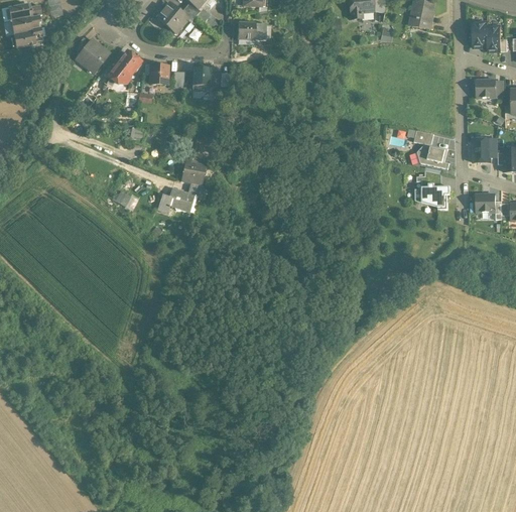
[(181,10),(169,0),(156,14),(164,20),(178,32),(184,26),(182,24),(187,17),(189,19),(190,18),(180,10),(181,10)]
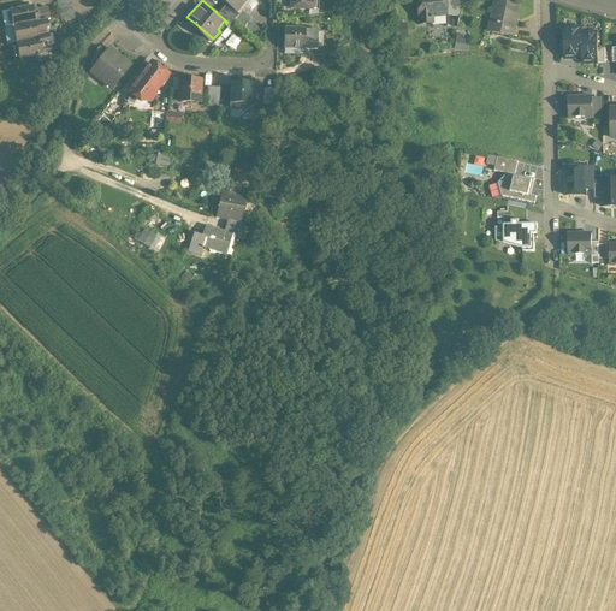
[(235,9),(225,0),(220,6),(232,16),(237,10),(235,7),(235,9)]
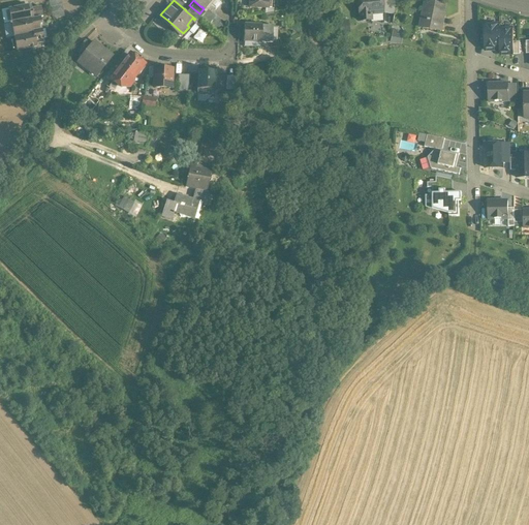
[(359,0),(360,16),(371,14),(370,8),(382,7),(381,0),(359,0)]
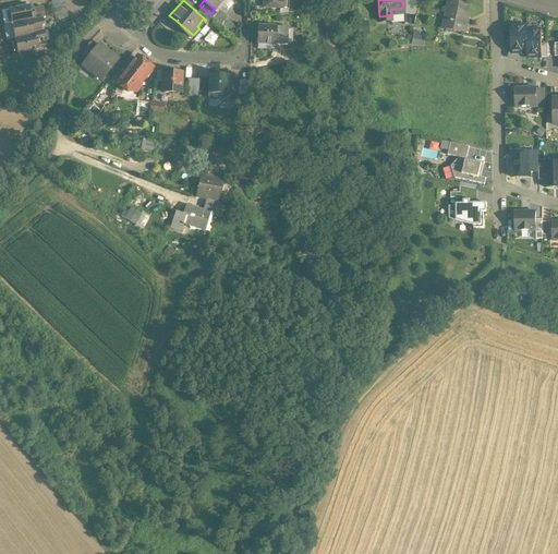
[(402,0),(403,8),(416,11),(417,0),(402,0)]
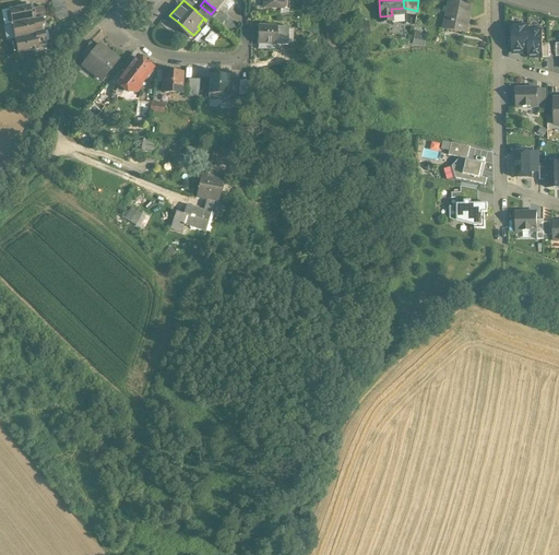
[(472,2),(461,0),(448,0),(447,7),(450,8),(447,26),(466,31),(472,2)]
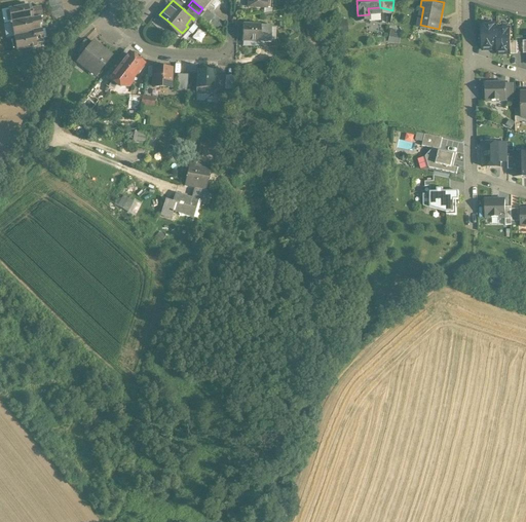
[(62,1),(49,3),(51,9),(64,6),(62,1)]
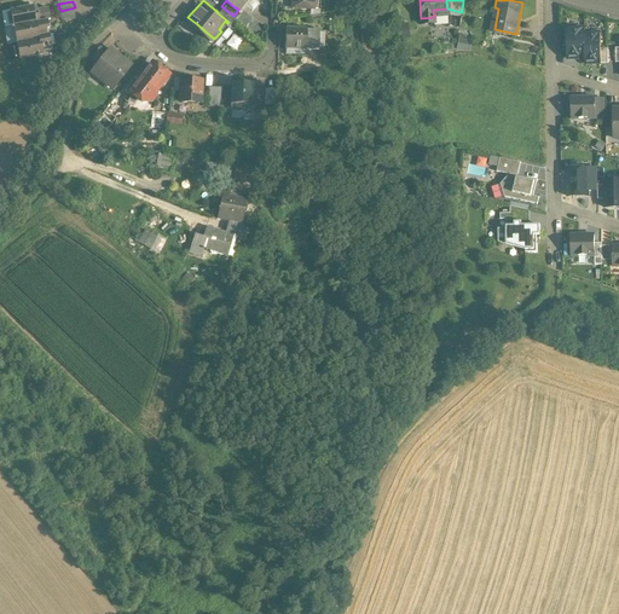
[(33,3),(10,6),(13,23),(35,18),(39,18),(38,9),(34,9),(33,3)]
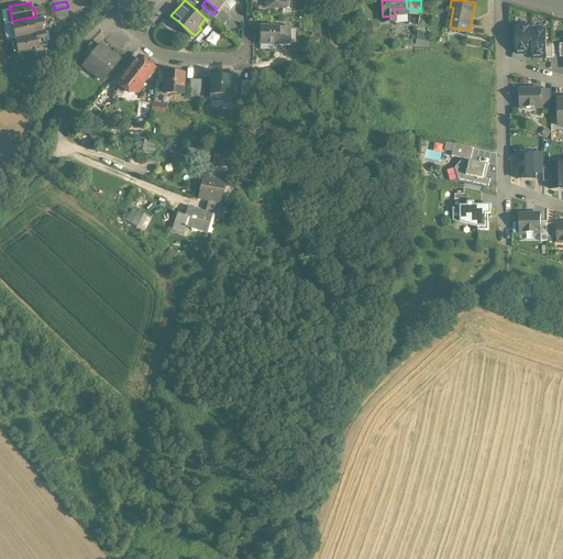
[(43,3),(34,4),(34,8),(35,17),(43,14),(45,14),(43,3)]
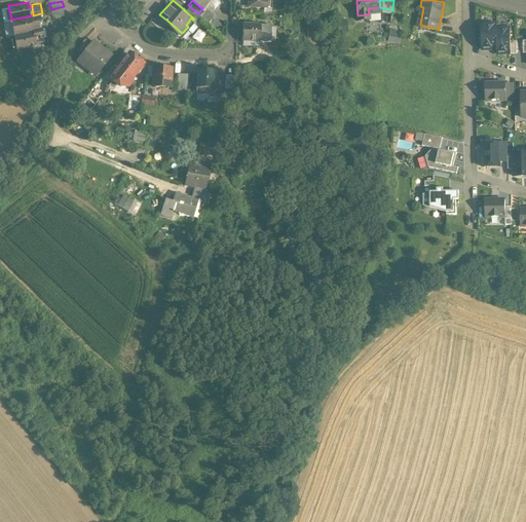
[(198,13),(188,5),(185,10),(184,10),(194,19),(198,13)]
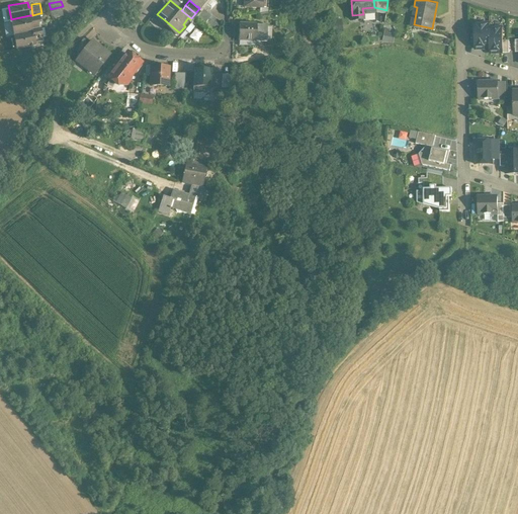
[(199,8),(195,13),(212,27),(220,19),(202,5),(199,8)]
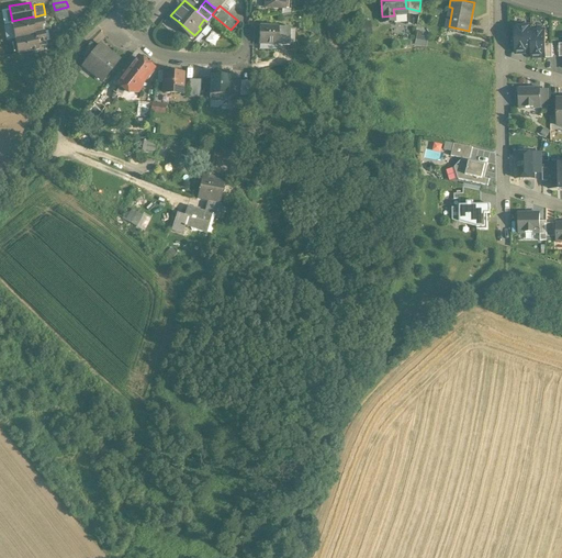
[(68,7),(55,10),(56,17),(69,13),(68,7)]
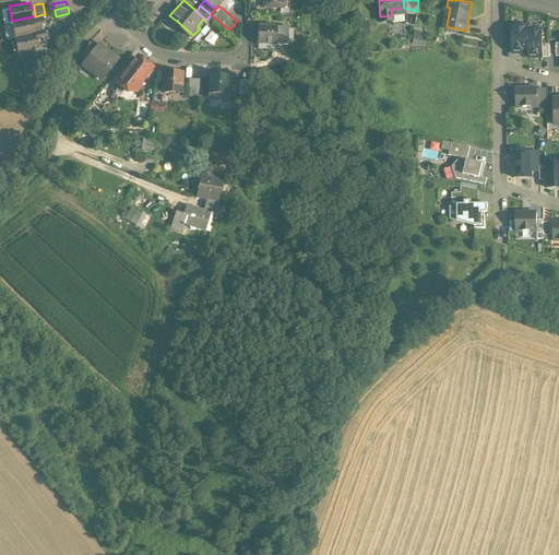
[(369,12),(357,14),(359,30),(371,28),(369,12)]
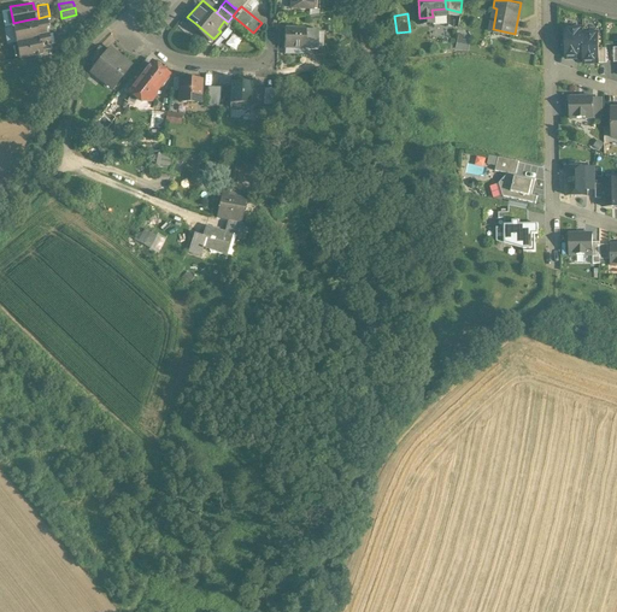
[(39,18),(35,18),(39,31),(47,30),(46,25),(50,24),(47,16),(39,18)]
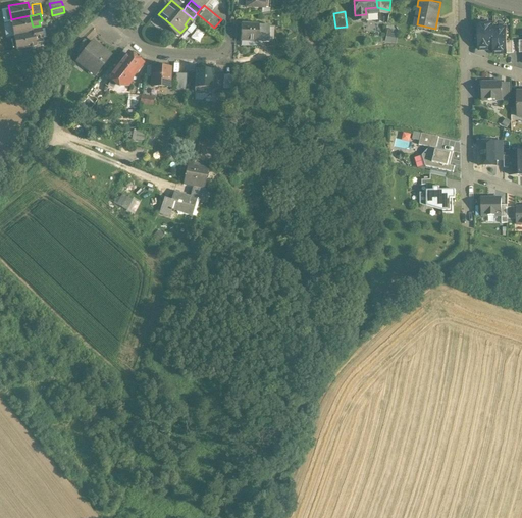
[(158,14),(156,13),(151,19),(160,27),(166,20),(158,14)]
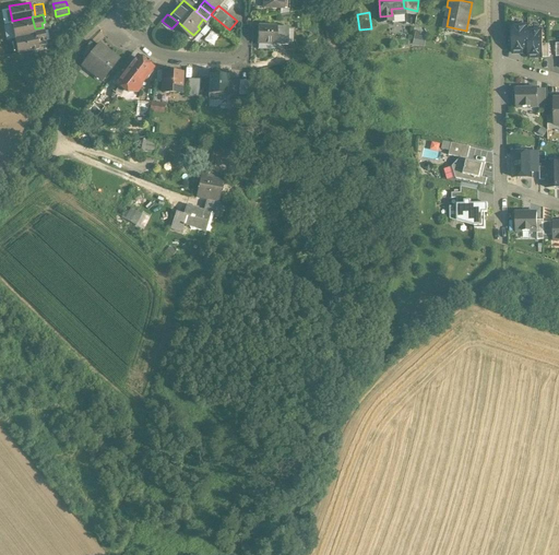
[(32,16),(12,21),(11,21),(11,23),(12,23),(14,36),(35,32),(35,28),(32,16)]
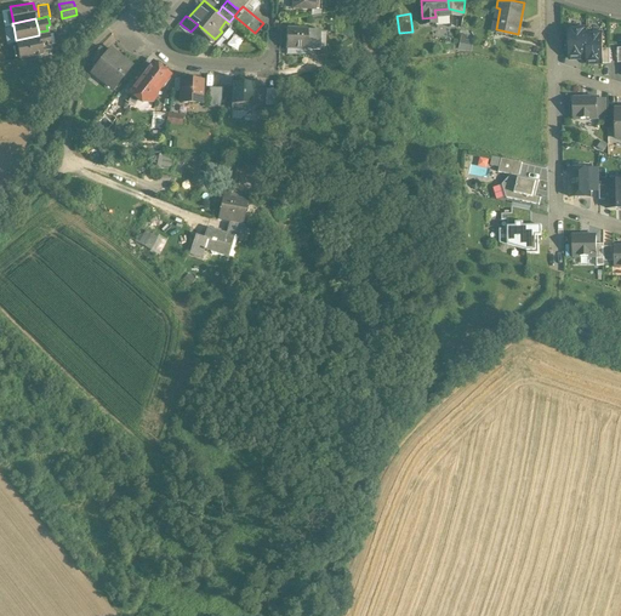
[(320,26),(286,24),(285,44),(319,45),(320,26)]
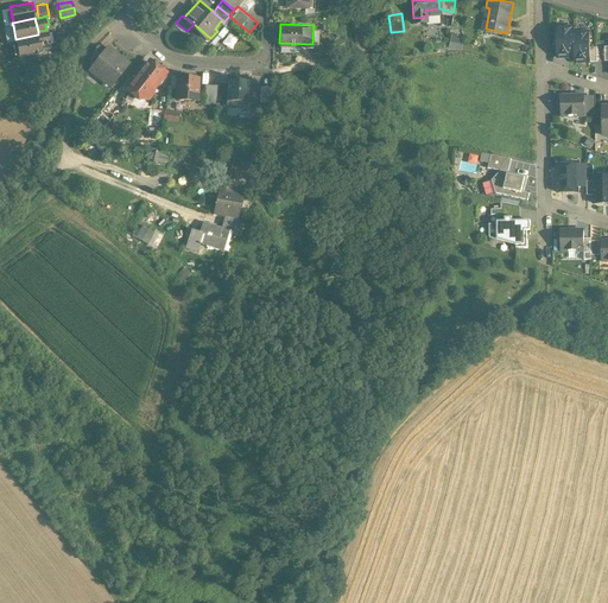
[(575,25),(556,25),(557,54),(574,54),(575,54),(574,30),(575,30),(575,25)]
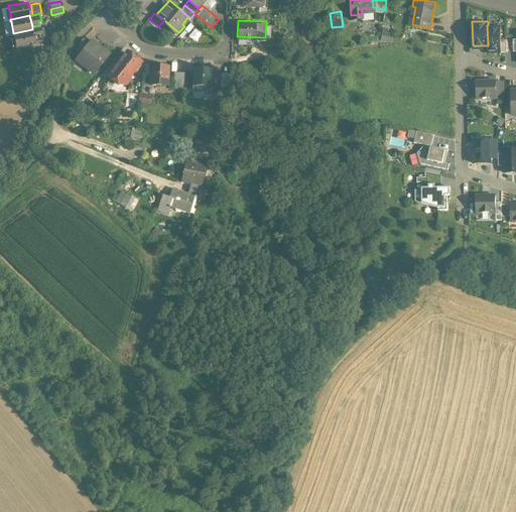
[(387,24),(382,23),(379,37),(392,39),(394,31),(386,30),(387,24)]
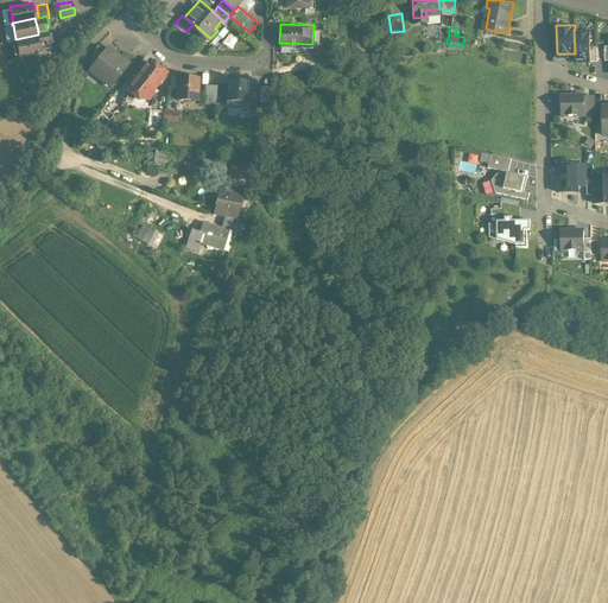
[(38,35),(16,39),(19,55),(43,50),(42,43),(50,42),(49,30),(46,30),(38,31),(38,35)]
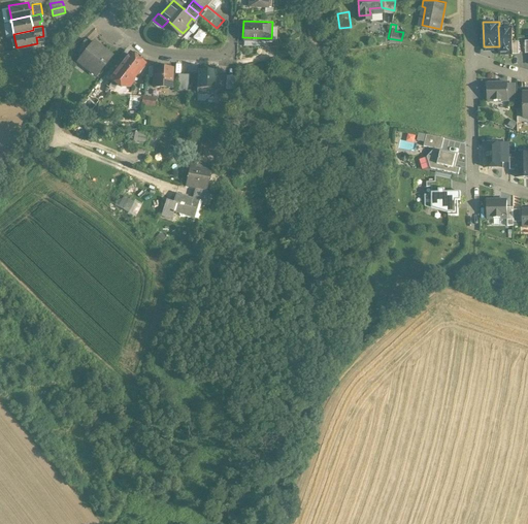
[(513,38),(512,26),(499,26),(498,26),(499,46),(498,46),(498,51),(513,51),(513,38)]
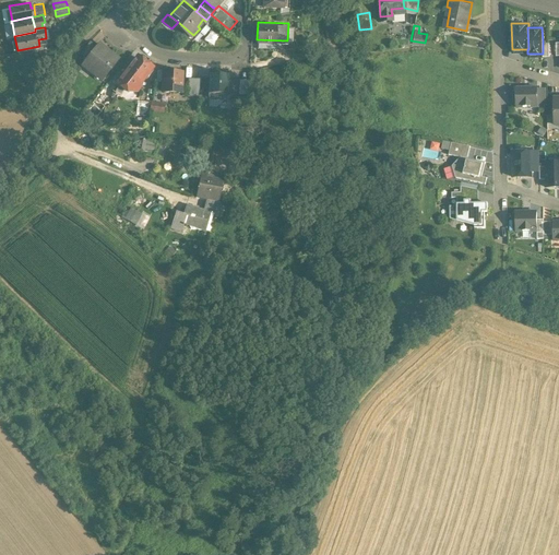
[(90,37),(81,48),(81,49),(87,55),(97,44),(90,37)]
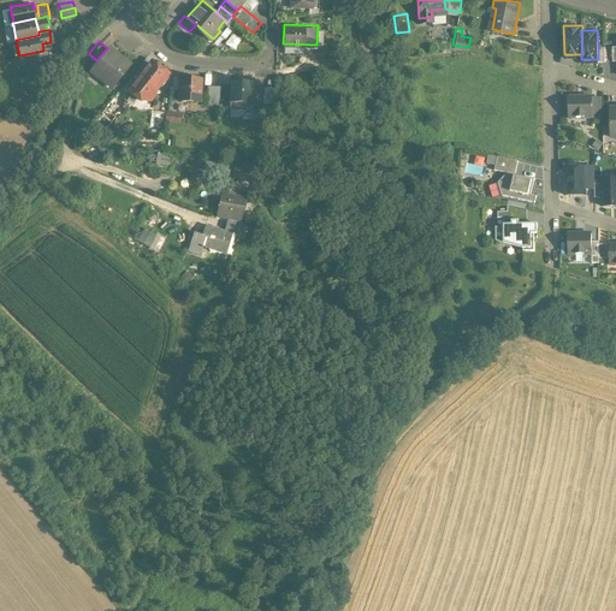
[(130,60),(108,45),(107,48),(96,60),(94,64),(102,71),(100,75),(112,84),(130,60)]
